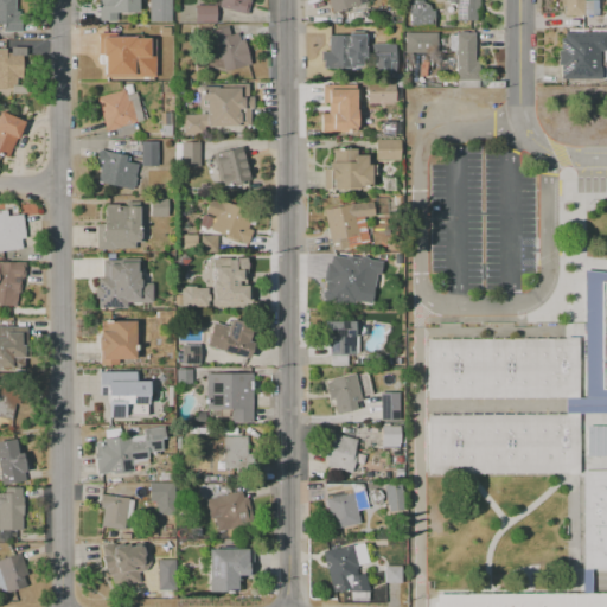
[(0,0),(14,0),(16,12),(20,12),(20,32),(2,32),(2,25),(0,25),(0,0)]
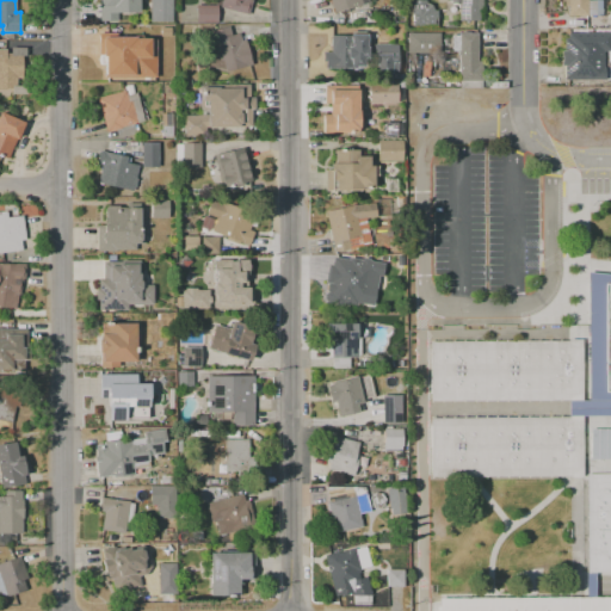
[(98,0),(140,0),(140,12),(118,12),(118,22),(99,22),(98,0)]
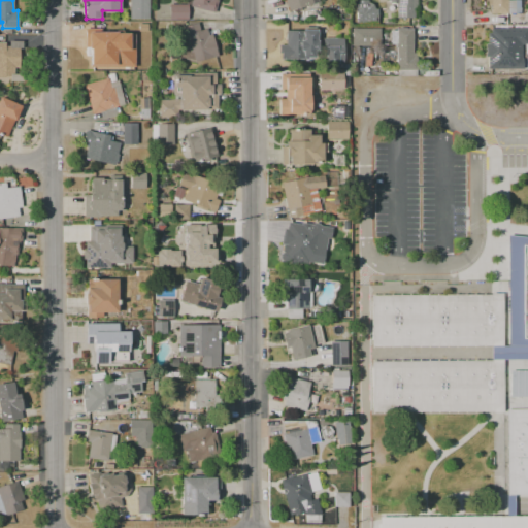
[(129,0),(147,0),(149,19),(129,19),(129,0)]
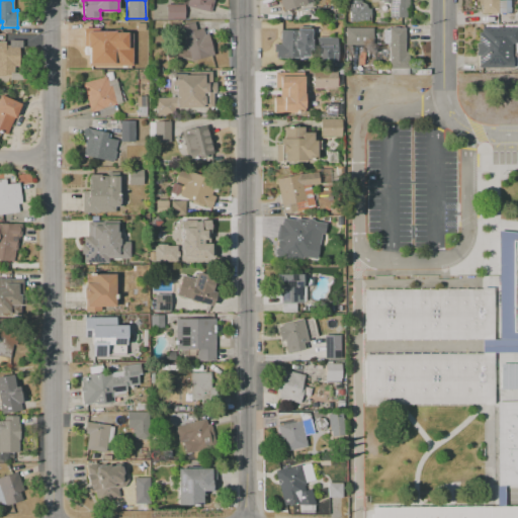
[(213,0),(210,13),(185,6),(185,5),(182,4),(182,0),(213,0)]
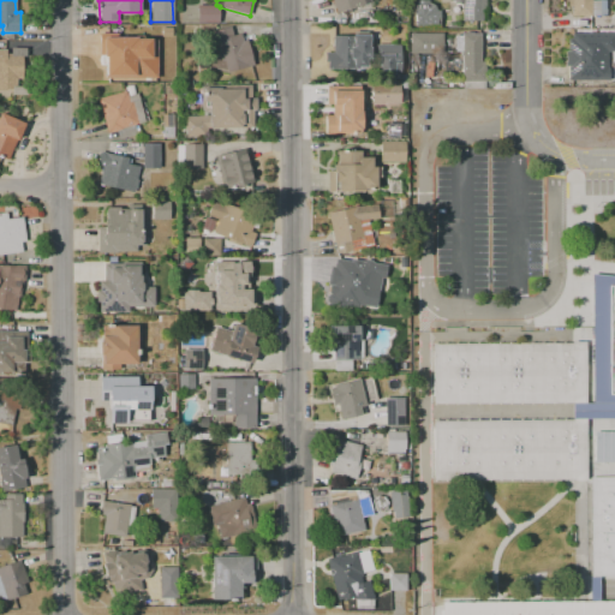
[(329,0),(370,0),(371,3),(335,13),(332,1),(330,3),(329,0)]
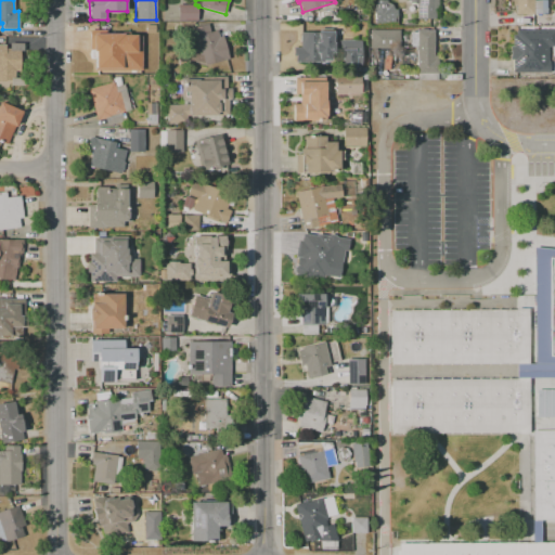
[(375,0),(386,0),(395,9),(397,10),(397,17),(394,17),(394,22),(377,22),(377,17),(374,17),(375,0)]
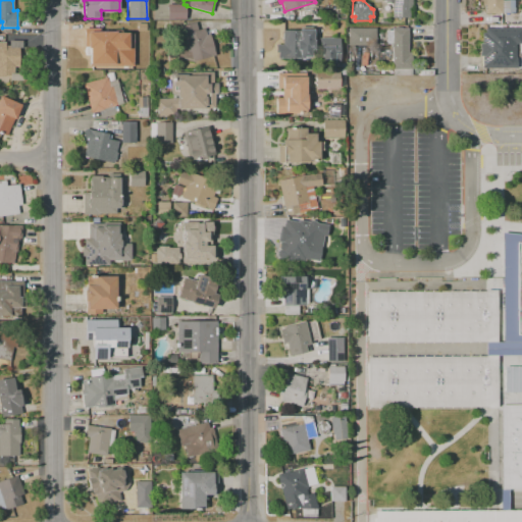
[(413,0),(413,18),(392,18),(392,5),(384,5),(384,2),(374,2),(374,0),(413,0)]
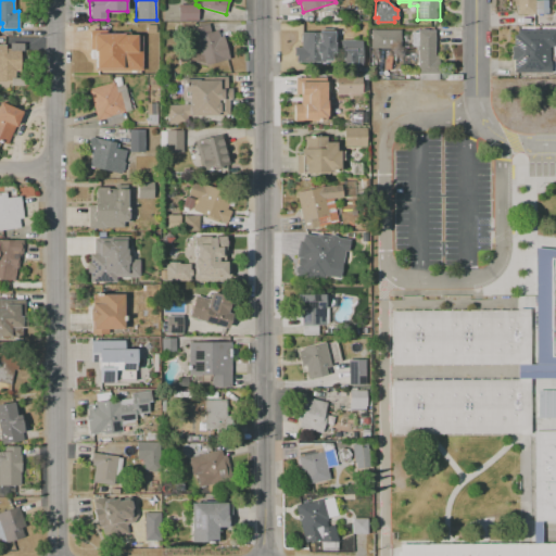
[(514,15),(513,0),(542,0),(542,14),(514,15)]
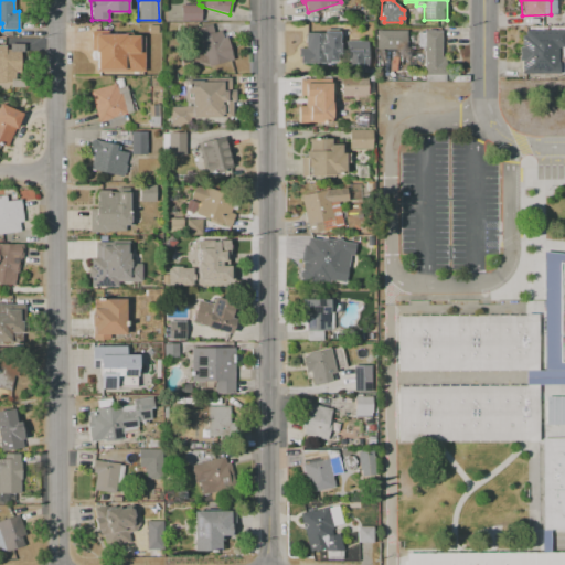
[(181,4),(200,6),(200,21),(181,21),(181,4)]
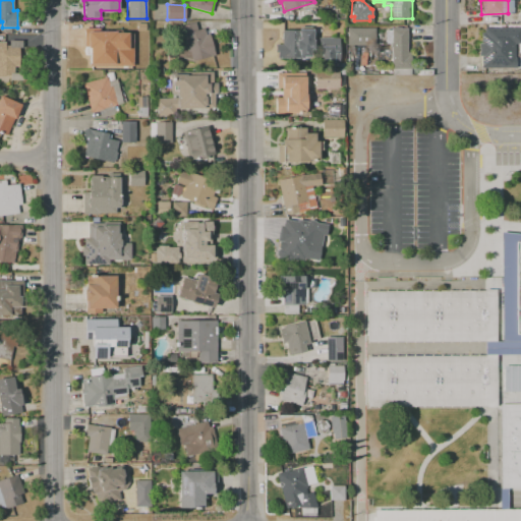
[(180,26),(195,22),(197,30),(204,27),(206,35),(210,34),(215,56),(191,62),(189,51),(186,52),(180,26)]
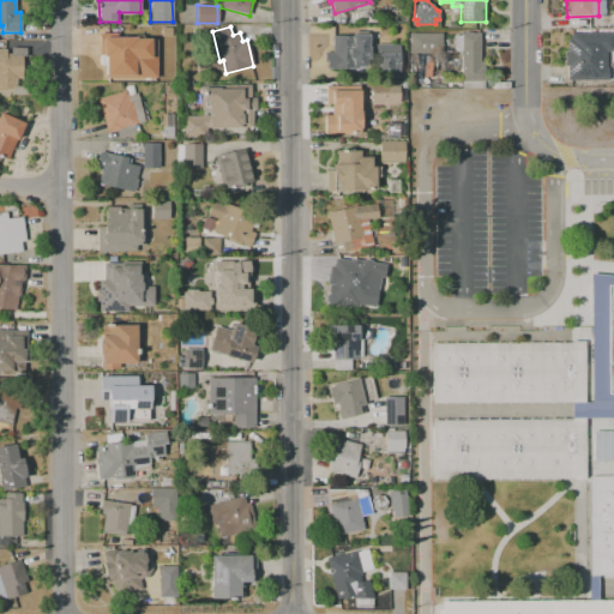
[(122,72),(94,68),(97,34),(110,35),(110,28),(142,31),(140,38),(144,40),(143,44),(140,44),(140,46),(133,46),(133,40),(125,38),(122,72)]
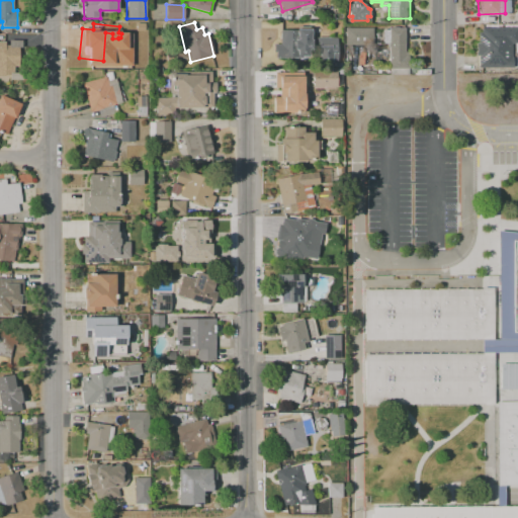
[(280,30),(295,29),(295,26),(312,26),(313,50),(310,50),(310,56),(285,57),(285,58),(275,58),(275,53),(273,53),(273,44),(280,44),(280,30)]
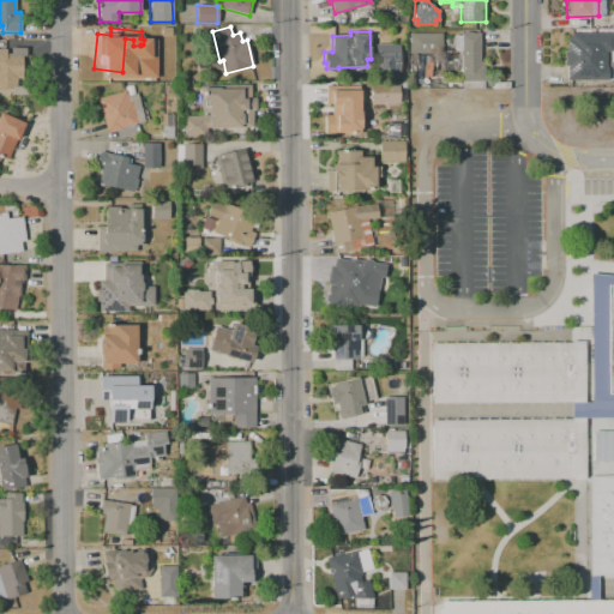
[(408,32),(441,32),(441,54),(409,54),(409,41),(408,41),(408,32)]
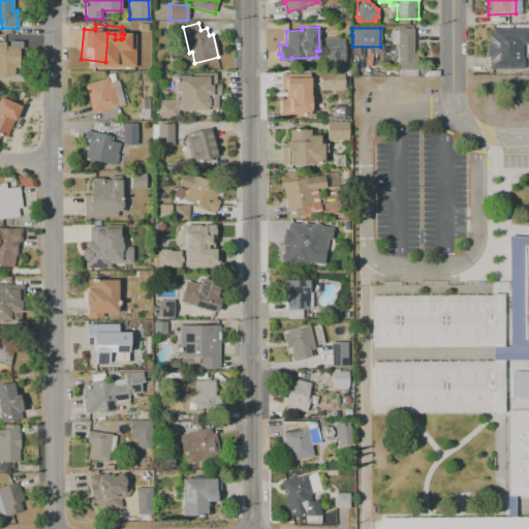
[(391,30),(398,30),(398,29),(413,29),(413,53),(417,53),(417,70),(397,70),(397,43),(391,43),(391,30)]
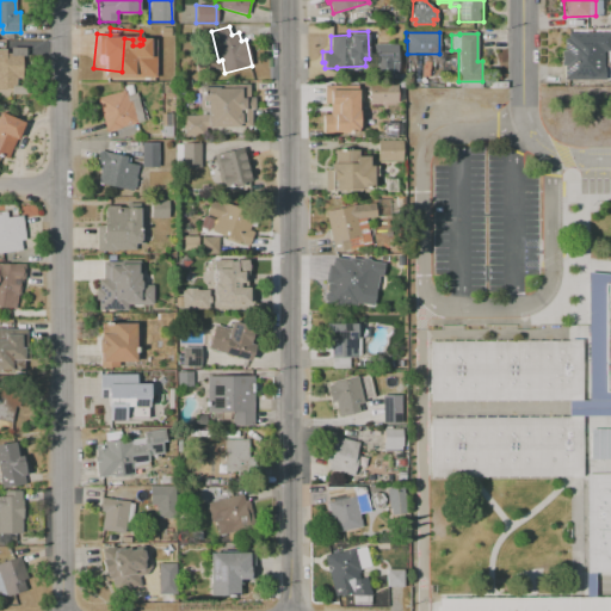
[(563,38),(604,38),(604,51),(598,51),(598,60),(588,60),(588,68),(603,68),(603,80),(563,80),(563,66),(561,66),(561,50),(563,50),(563,38)]
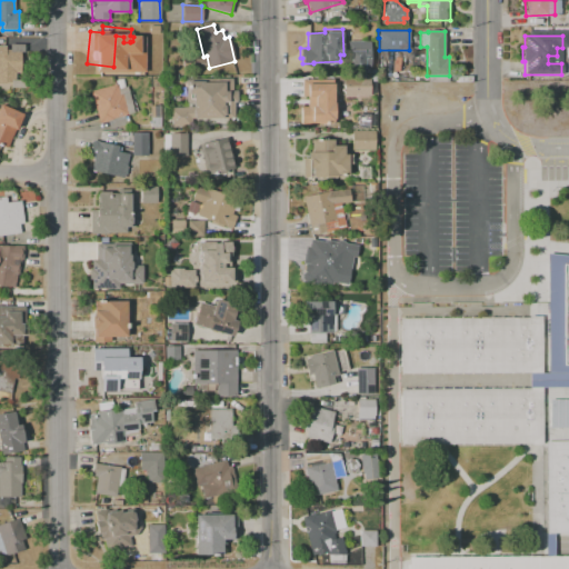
[(370,41),(370,72),(359,73),(359,69),(350,69),(349,49),(347,49),(347,41),(370,41)]
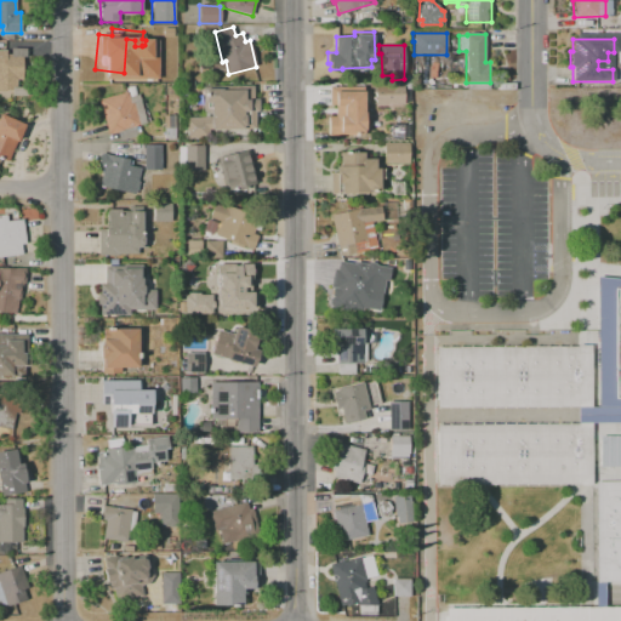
[(0,50),(6,50),(6,53),(11,53),(11,49),(24,49),(26,86),(9,86),(9,90),(0,90),(0,50)]
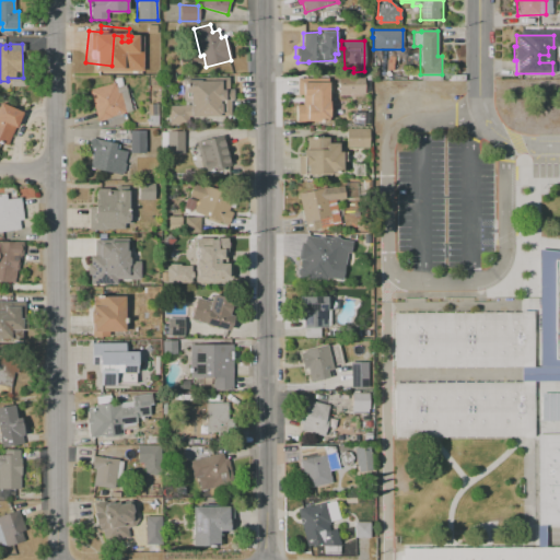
[(89,90),(115,82),(114,79),(120,77),(124,85),(125,85),(132,112),(125,114),(127,121),(107,127),(105,118),(97,121),(89,90)]
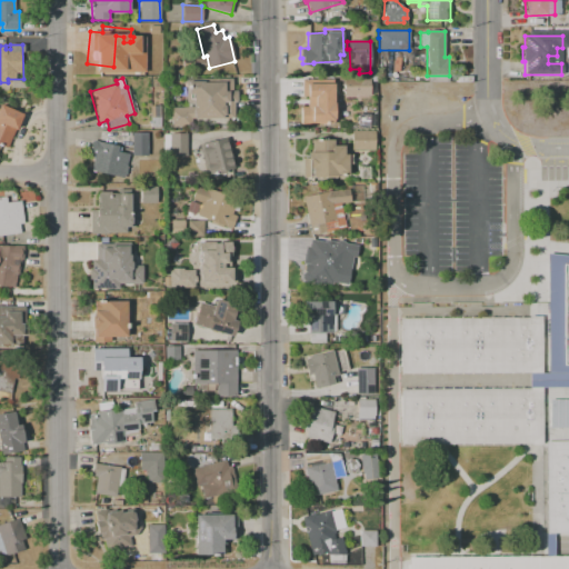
[(369,78),(370,86),(370,95),(341,96),(341,79),(369,78)]
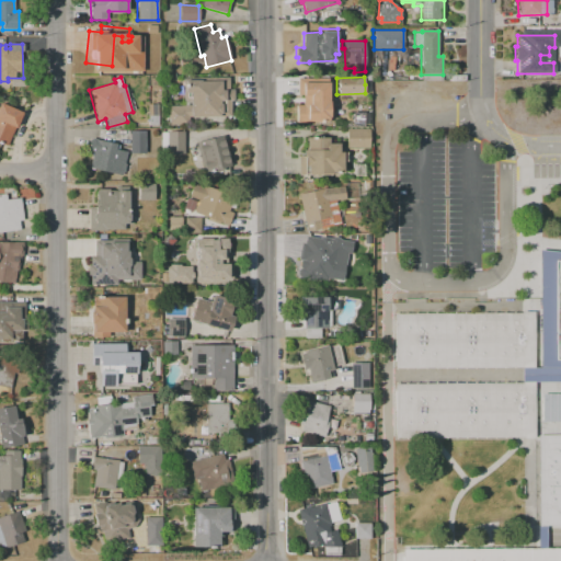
[(297,78),(330,78),(330,100),(331,100),(331,115),(329,115),(329,123),(296,123),(296,104),(302,104),(302,95),(297,95),(297,78)]
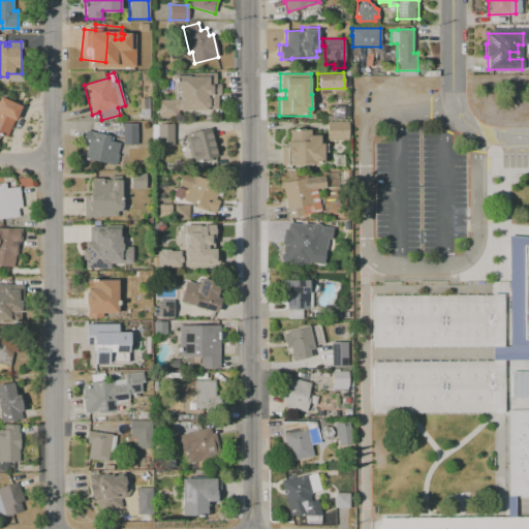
[(154,118),(154,99),(173,99),(172,75),(189,75),(189,76),(208,76),(208,84),(220,84),(220,95),(217,95),(218,110),(177,111),(177,118),(154,118)]
